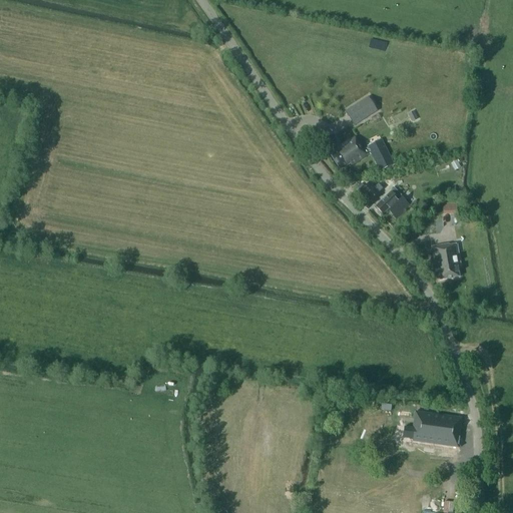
[(346,112),(354,125),(376,111),(368,98),(346,112)]
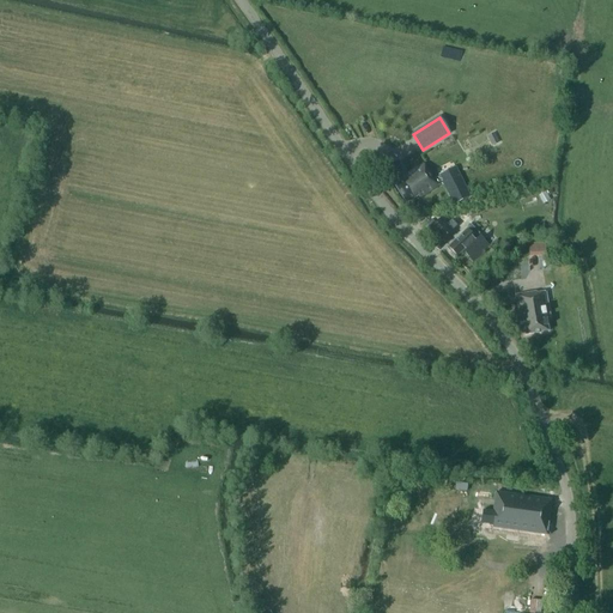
[(448,145),(450,158),(472,153),(469,140),(448,145)]
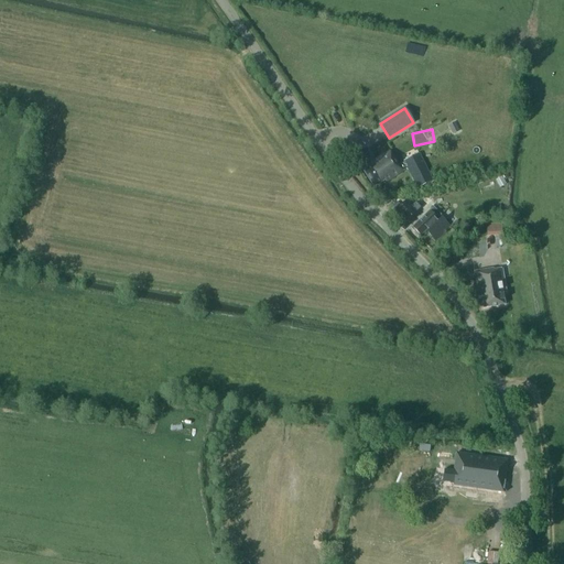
[(373,187),(386,181),(387,182),(403,171),(401,170),(407,166),(404,163),(399,165),(390,151),(369,164),(370,166),(364,171),(373,187)]
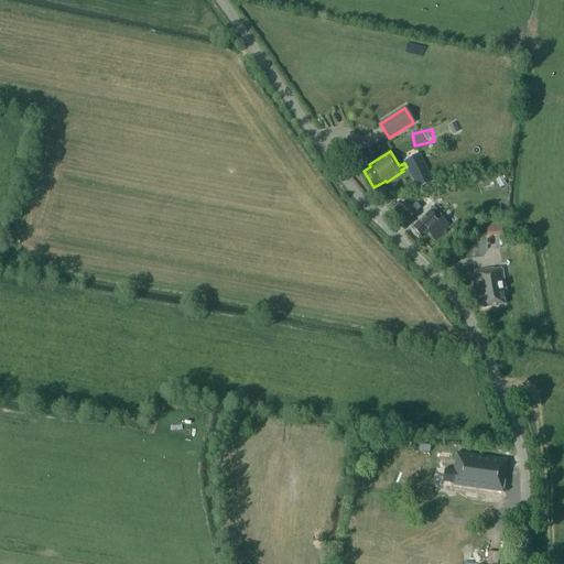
[(407,166),(418,188),(433,181),(419,154),(404,162),(404,163),(407,166)]
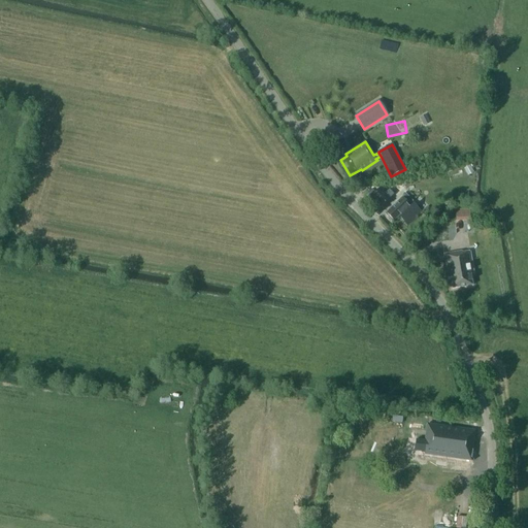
[(371,197),(381,207),(394,195),(389,190),(385,194),(380,189),(375,193),(371,197)]
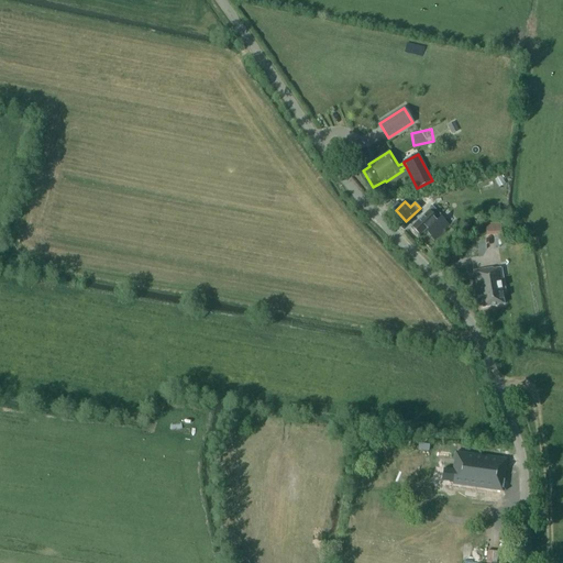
[(435,220),(440,216),(432,209),(412,228),(420,235),(427,229),(429,230),(427,232),(435,242),(451,228),(442,218),(437,222),(435,220)]
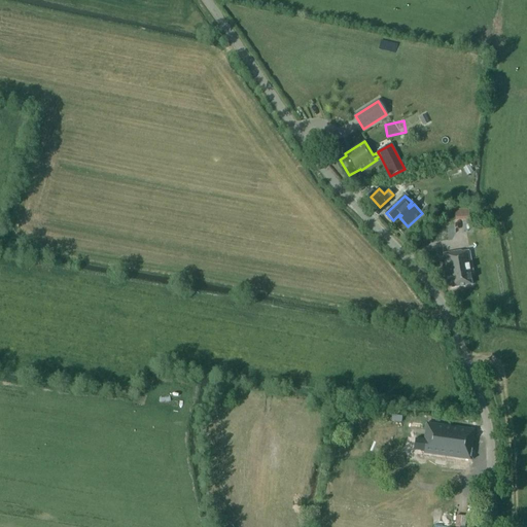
[(470,209),(456,210),(456,221),(470,220),(470,209)]
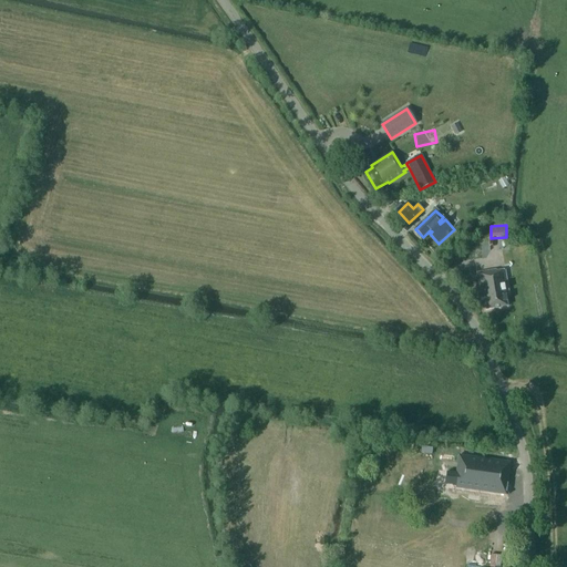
[(480,299),(483,298),(485,310),(506,307),(504,295),(508,295),(505,271),(496,274),(496,271),(476,275),(480,299)]
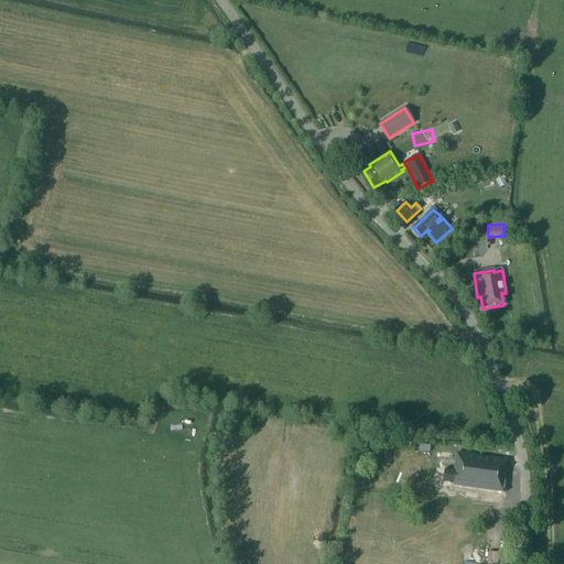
[(455,473),(454,486),(488,490),(488,491),(503,494),(508,461),(506,461),(456,453),(454,473),(455,473)]
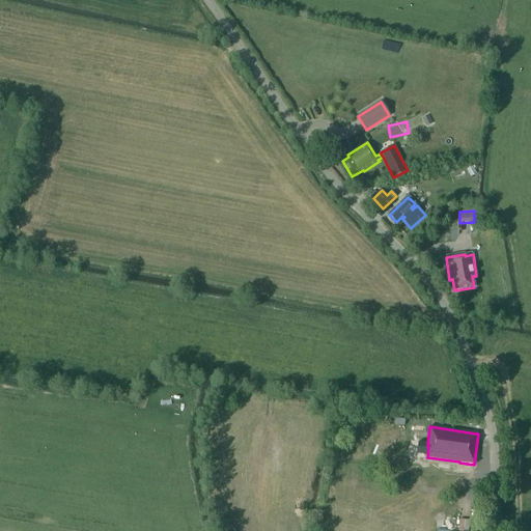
[(457,504),(445,502),(443,528),(455,529),(457,504)]
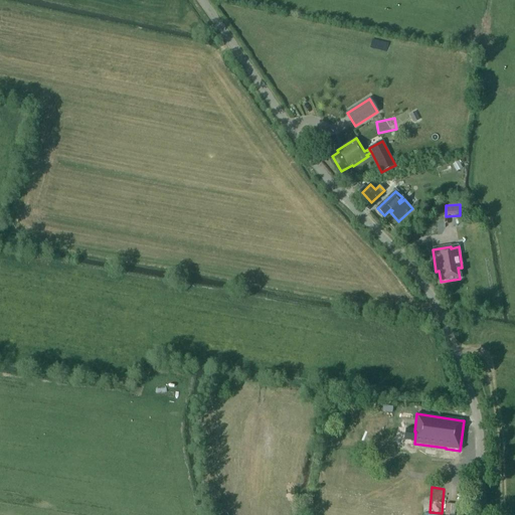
All buildings are outlined.
